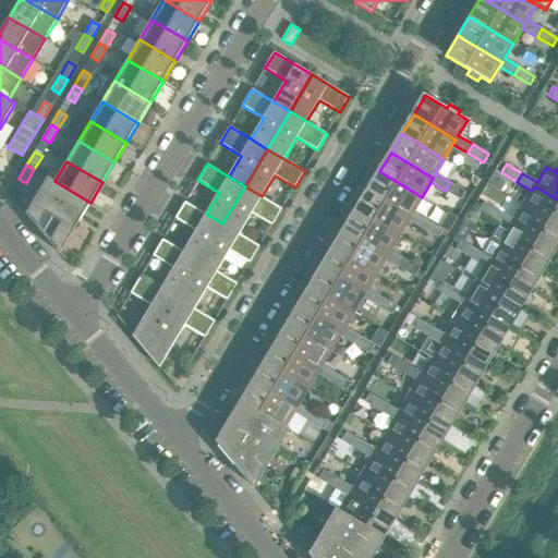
[(412,211),(422,197),(379,171),(368,191),(410,216),(408,220),(422,229),(427,220),(412,211)]
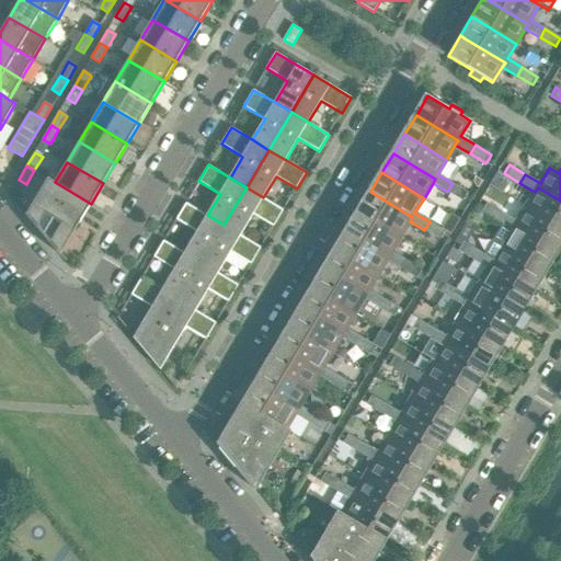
[(91,204),(55,182),(48,178),(26,215),(60,255),(91,204)]
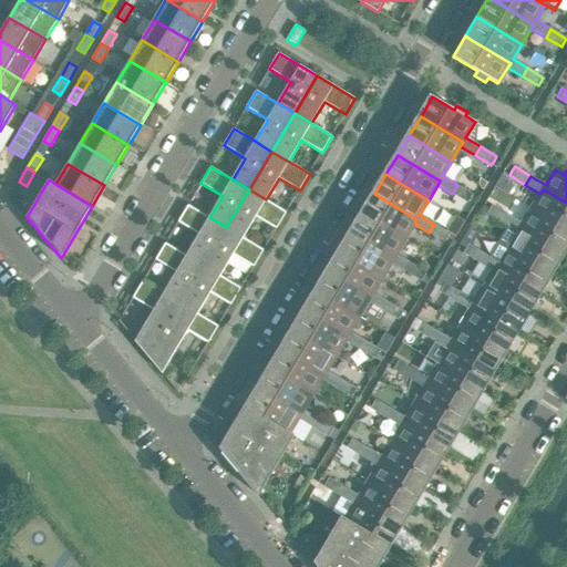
[(473,195),(457,185),(452,194),(467,203),(471,198),(473,195)]
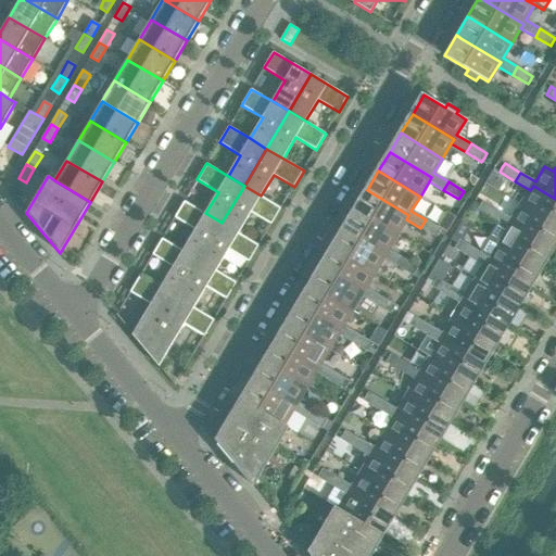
[(281,207),(261,196),(244,186),(222,223),(239,234),(251,212),(272,224),(281,207)]
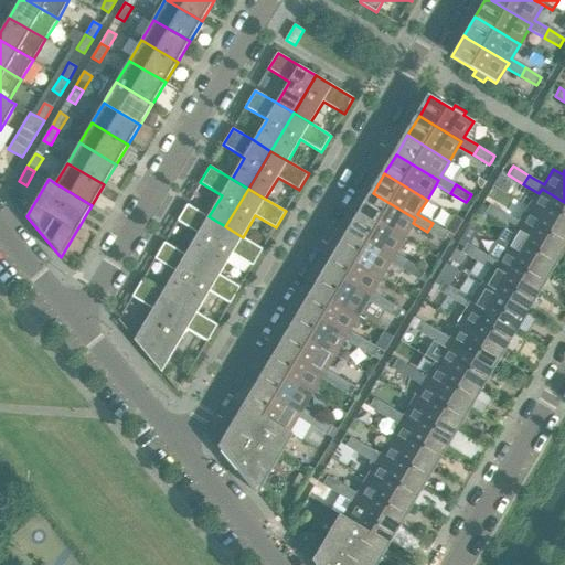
[(564,202),(542,189),(539,193),(530,208),(564,228),(564,202)]
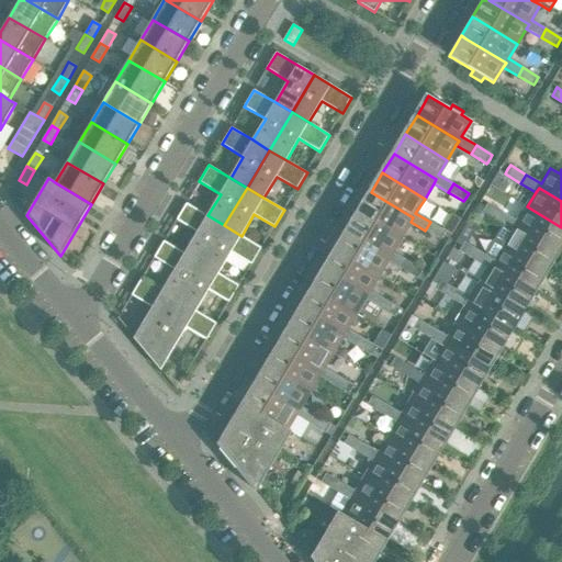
[(413,217),(371,192),(359,211),(402,237),(411,222),(413,217)]
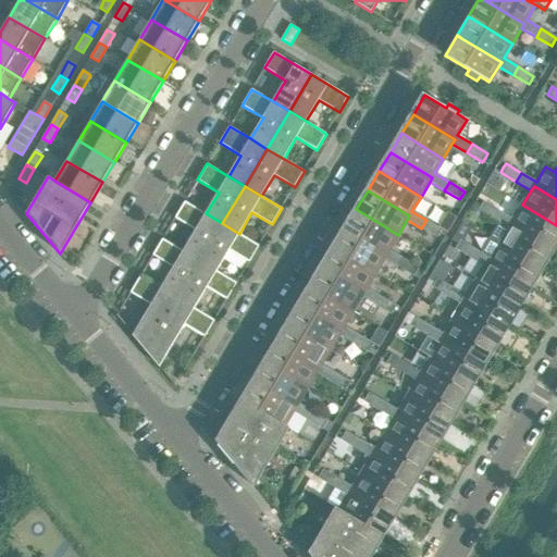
[(222,223),(206,213),(185,201),(175,218),(196,230),(184,251),(200,261),(222,223)]
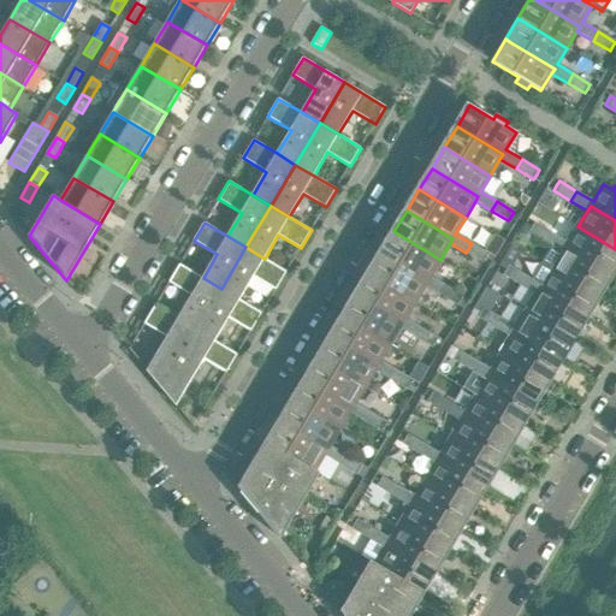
[(545,243),(551,234),(534,224),(531,229),(528,232),(545,243)]
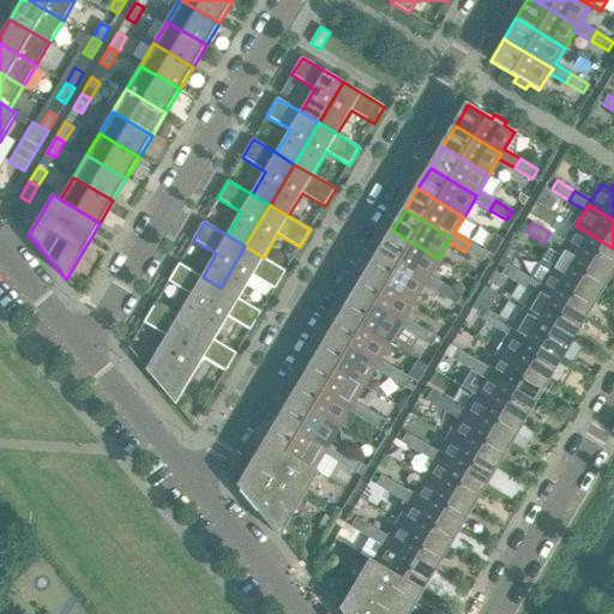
[(613,268),(613,248),(576,226),(565,242),(549,233),(543,242),(560,252),(563,247),(611,275),(613,268)]
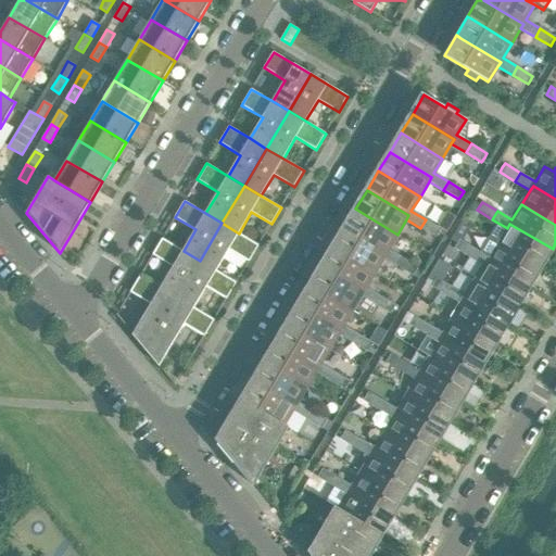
[(388,249),(397,235),(355,209),(344,228),(386,253),(383,257),(397,266),(403,258),(388,249)]
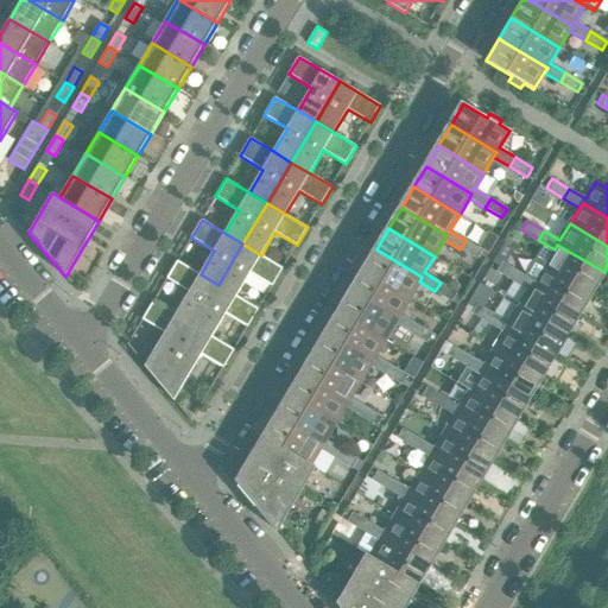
[(482,251),(466,240),(460,249),(476,260),(480,255),(482,251)]
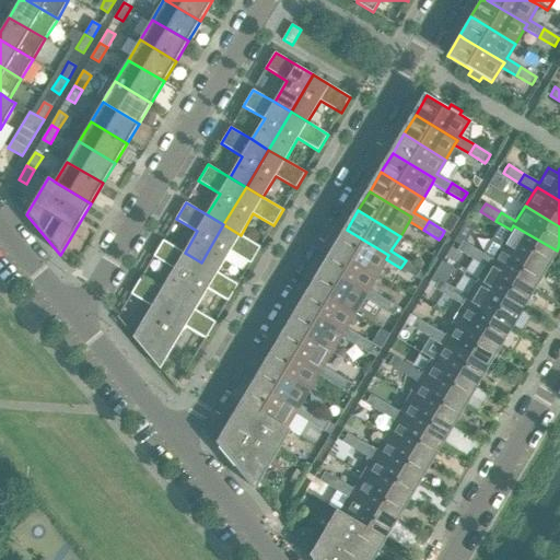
[(260,247),(241,235),(223,224),(201,263),(218,272),(231,252),(251,264),(260,247)]
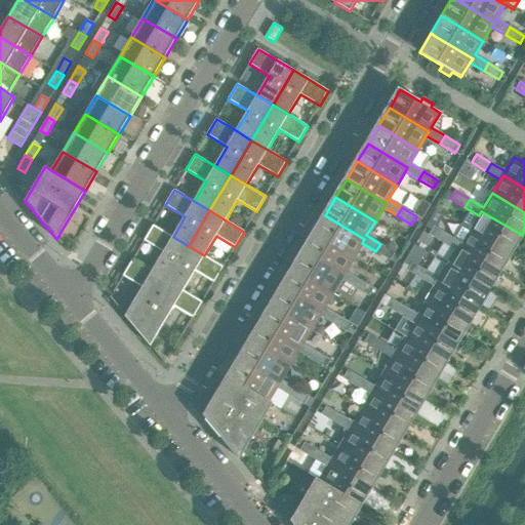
[(471,210),(461,225),(511,253),(522,235),(481,211),(479,215),(471,210)]
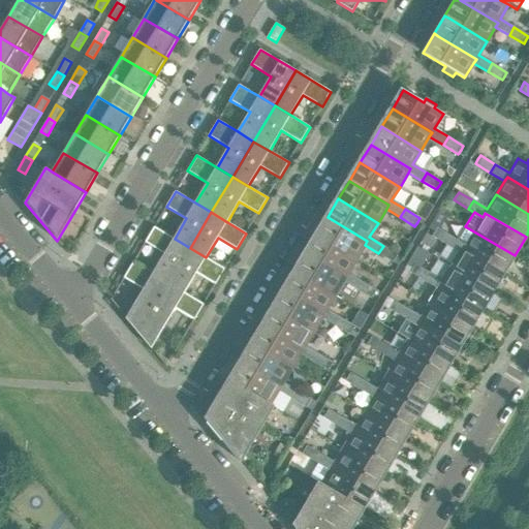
[(367,241),(328,217),(316,236),(356,259),(365,245),(367,241)]
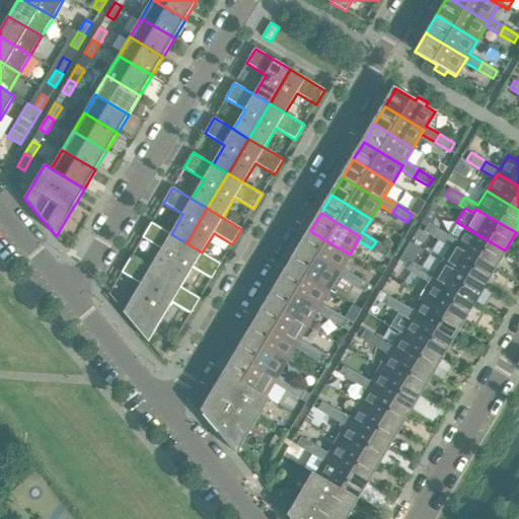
[(187,243),(171,234),(151,222),(142,237),(162,249),(150,269),(165,278),(187,243)]
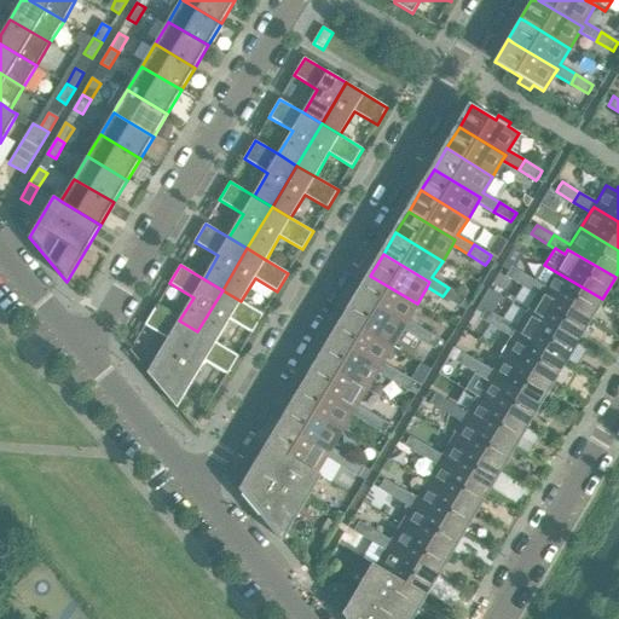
[(528,277),(522,287),(539,296),(542,291),(590,320),(602,299),(544,265),(534,281),(528,277)]
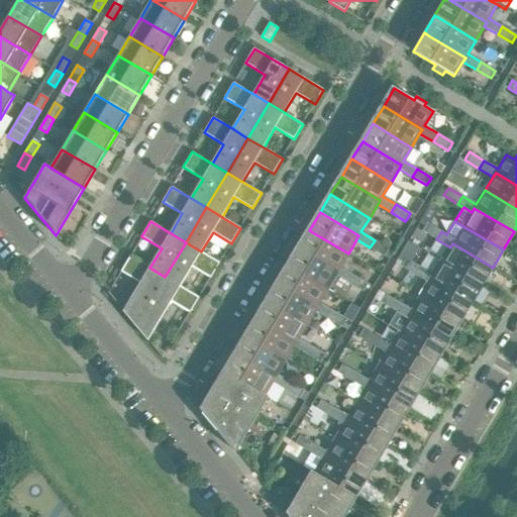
[(441,231),(427,223),(425,227),(422,231),(436,239),(441,231)]
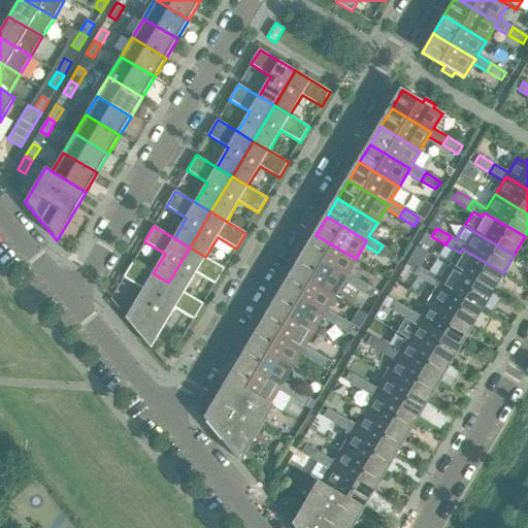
[(347,272),(356,259),(316,235),(305,253),(344,276),(342,281),(356,290),(361,282),(347,272)]
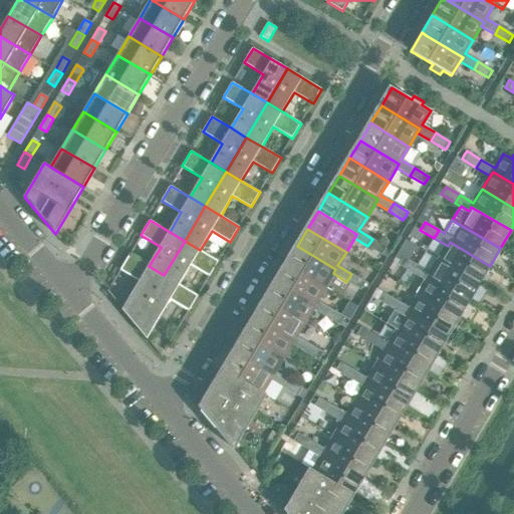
[(387,247),(372,239),(367,246),(381,255),(384,251),(387,247)]
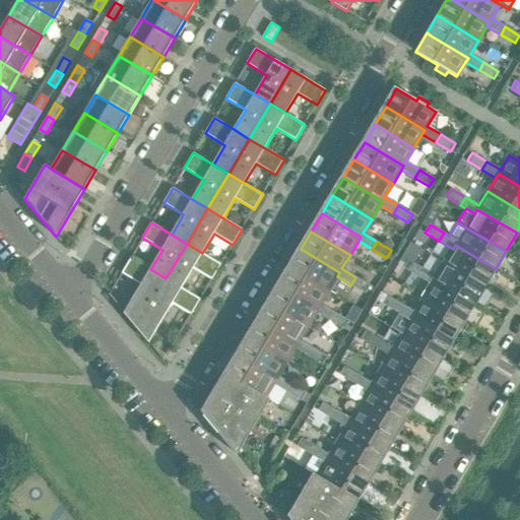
[(221,264),(202,253),(187,244),(166,278),(182,287),(193,268),(212,279),(221,264)]
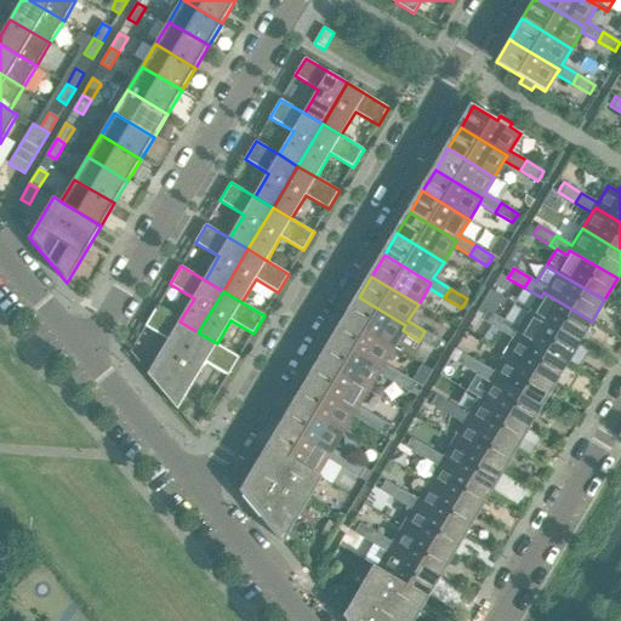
[(592,322),(543,292),(541,297),(531,314),(580,342),(592,322)]
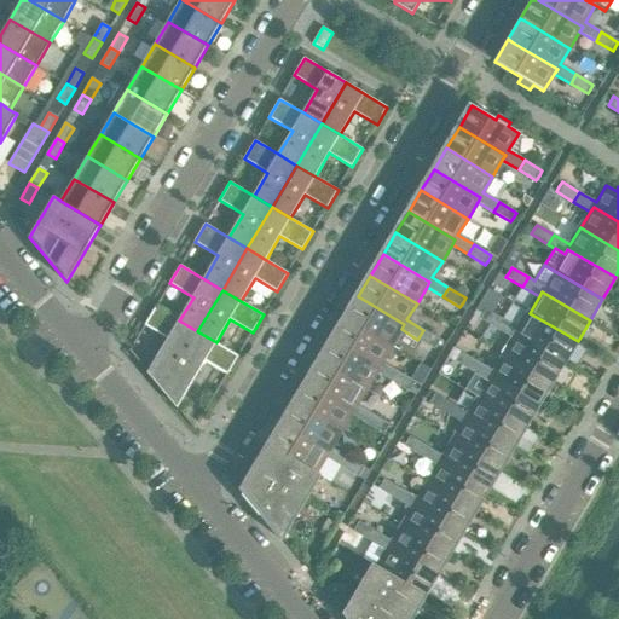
[(404,324),(358,296),(345,318),(392,346),(401,329),(404,324)]
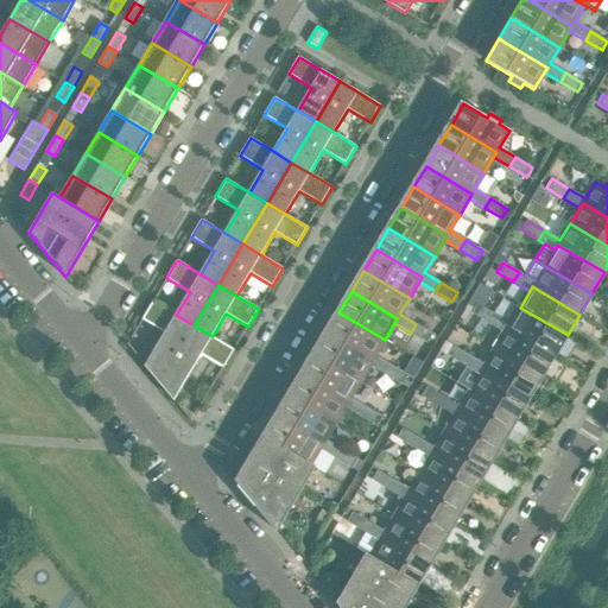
[(194,325),(176,315),(153,301),(143,318),(165,333),(145,366),(159,384),(194,325)]
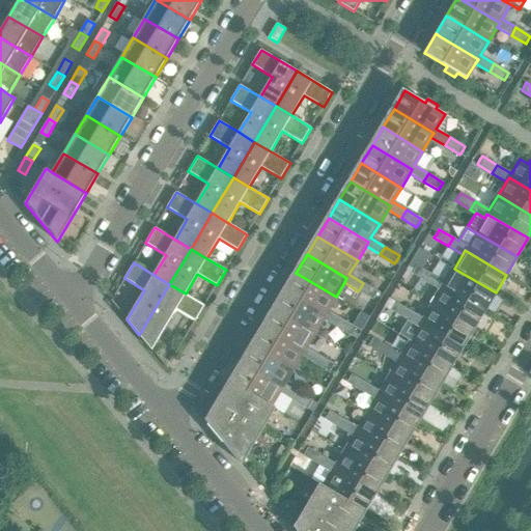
[(412,274),(426,282),(431,274),(417,266),(415,270),(412,274)]
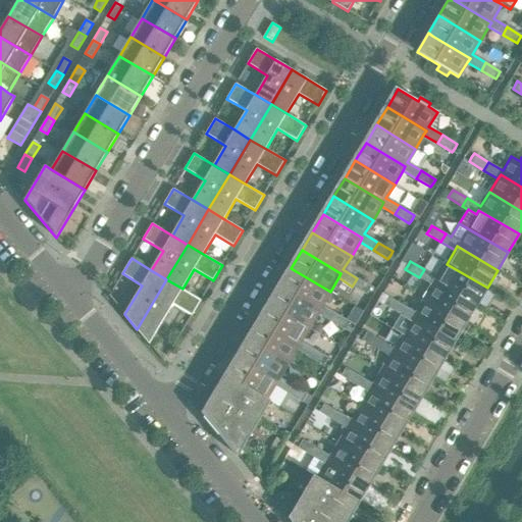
[(487,288),(447,264),(437,278),(424,269),(419,277),(433,285),(435,281),(476,306),(487,288)]
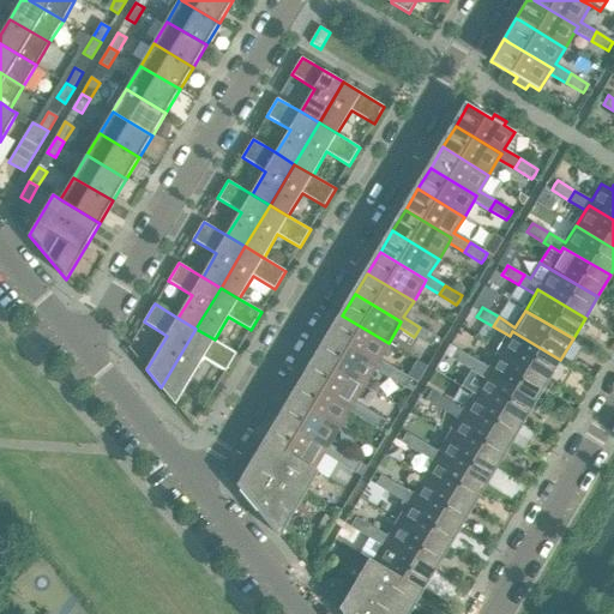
[(379,359),(389,343),(342,315),(330,336),(375,363),(373,368),(390,378),(395,369),(379,359)]
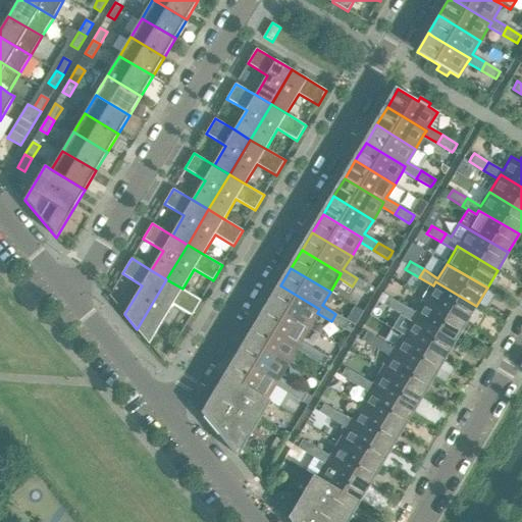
[(371,286),(357,278),(352,286),(366,295),(369,291),(371,286)]
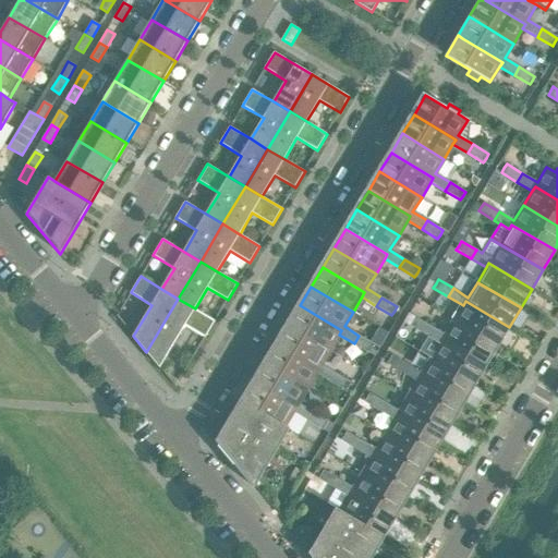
[(185,325),(206,337),(216,320),(195,308),(178,299),(146,352),(159,367),(185,325)]
